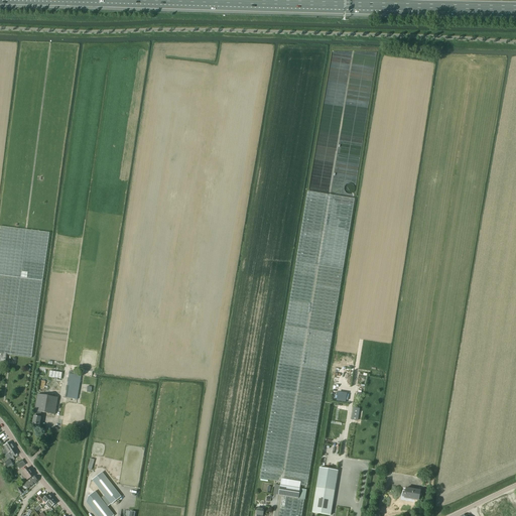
[(286,497),(304,500),(306,490),(300,489),(300,485),(307,486),(316,429),(333,333),(343,271),(355,199),(307,191),(295,262),(293,276),(276,379),(260,479),(281,482),(280,485),(278,495),(286,497)]
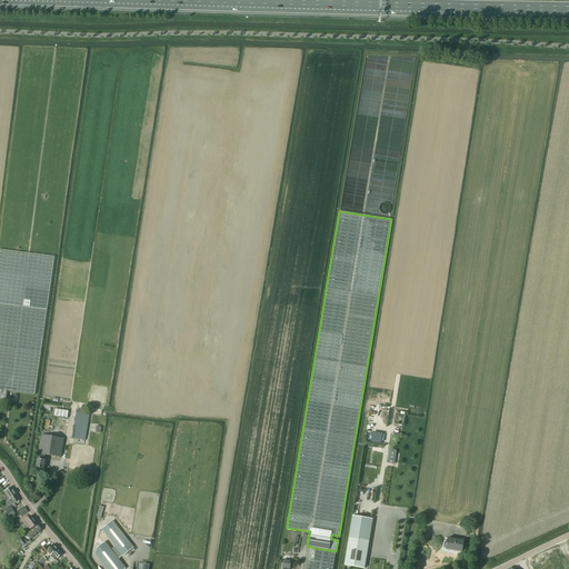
[(35,393),(55,257),(0,249),(0,252),(0,399),(6,400),(7,390),(35,393)]
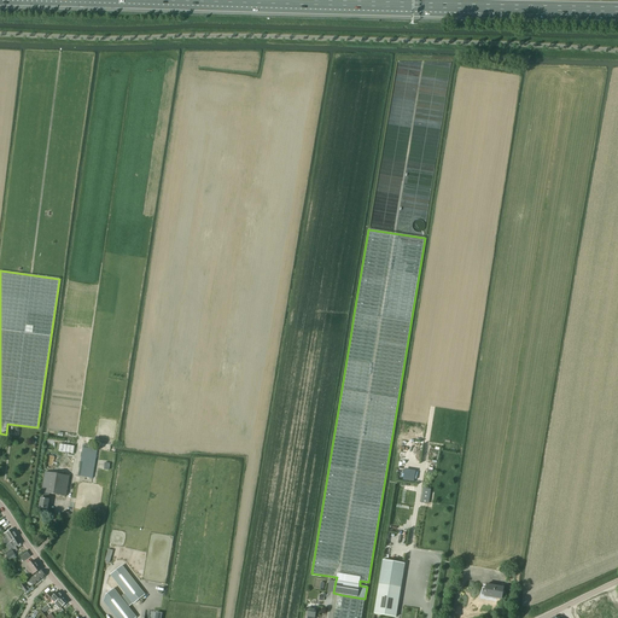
[(92,478),(97,450),(83,448),(79,476),(92,478)]
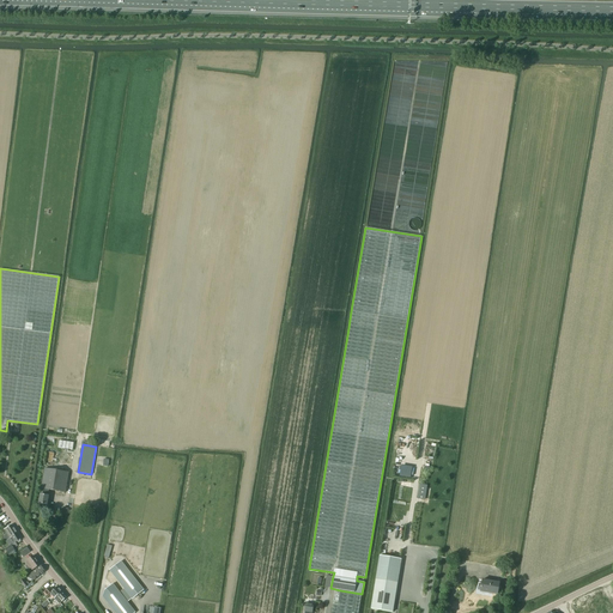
[(65,492),(68,473),(44,468),(41,489),(43,489),(42,495),(41,495),(38,504),(47,505),(49,496),(48,496),(49,490),(65,492)]
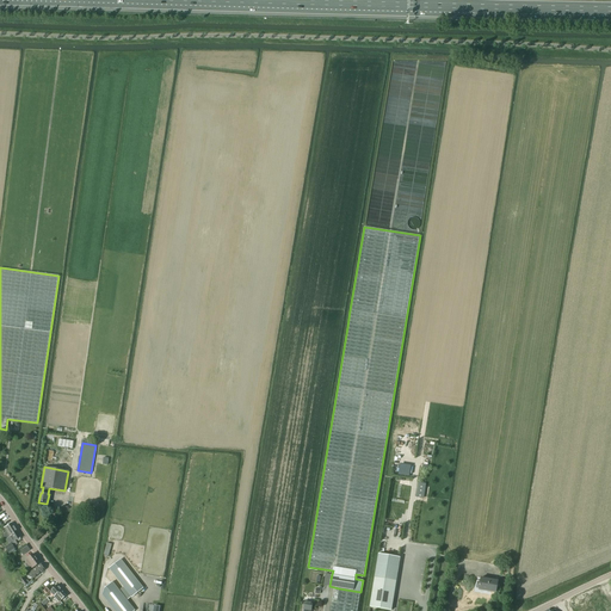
[(17,531),(12,523),(4,528),(7,532),(8,536),(17,531)]
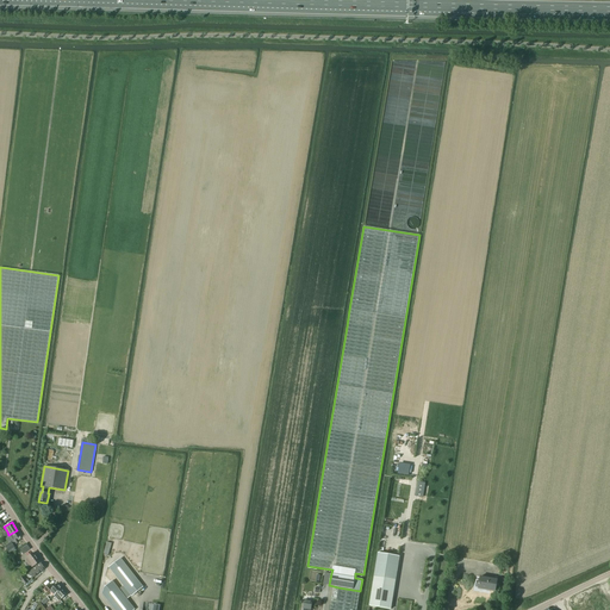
[(17,530),(8,535),(13,541),(12,542),(14,546),(18,543),(16,540),(20,536),(17,530)]
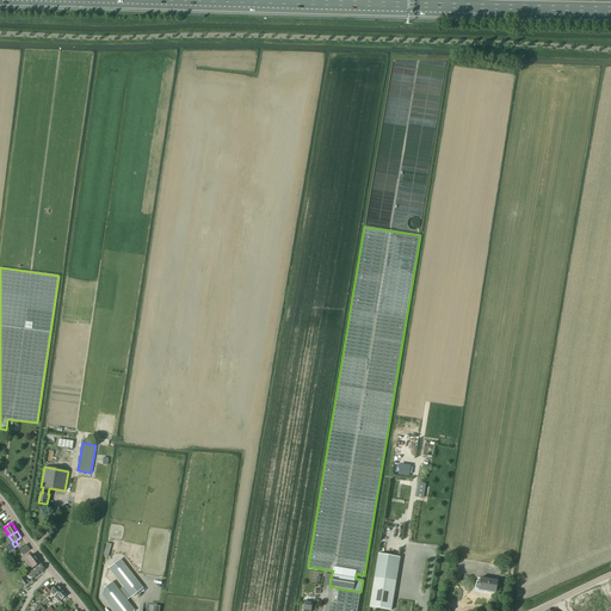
[(11,543),(5,547),(8,553),(11,556),(17,553),(14,548),(14,547),(12,543),(11,543)]
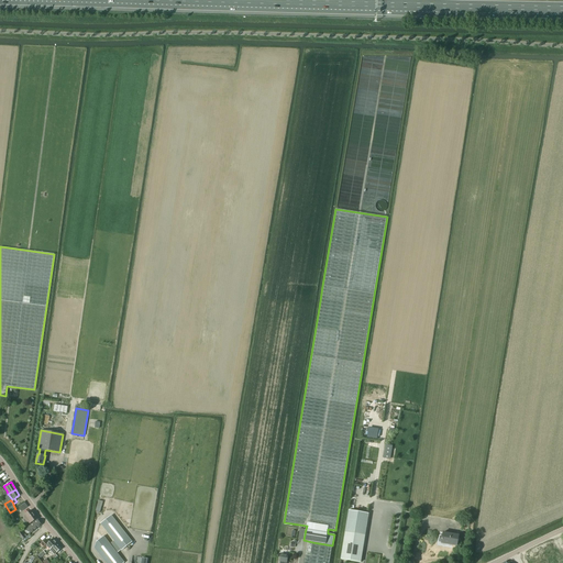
[(36,518),(30,510),(23,516),(30,525),(36,518)]
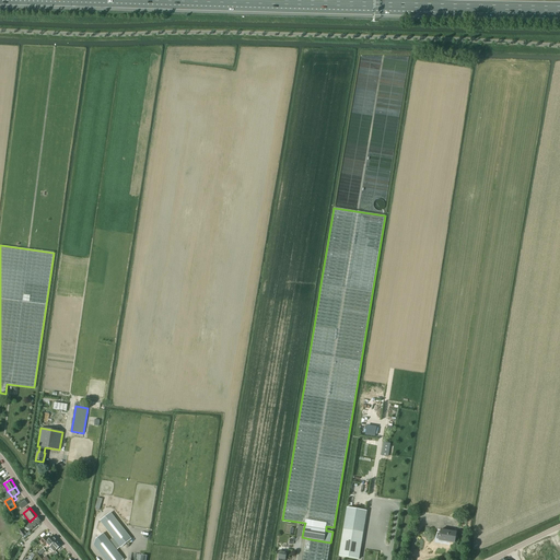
[(343,529),(339,556),(359,559),(363,532),(366,511),(347,508),(343,529)]
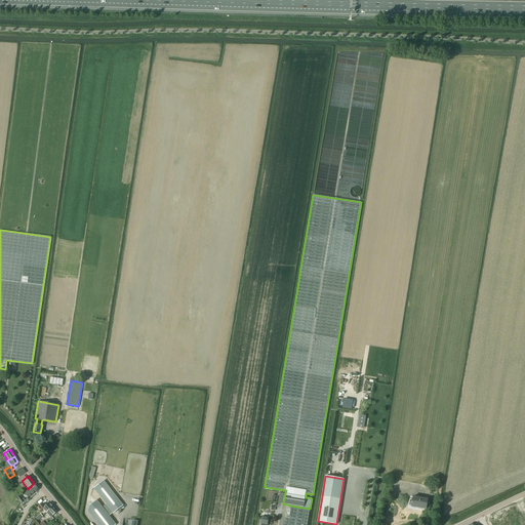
[(104,481),(93,488),(113,513),(123,505),(104,481)]
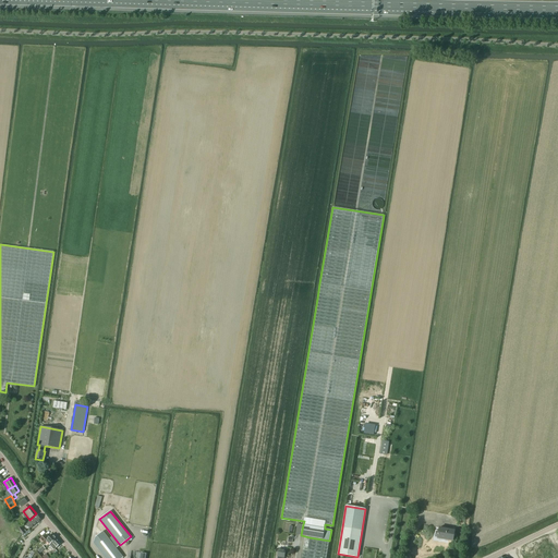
[(29,528),(40,520),(37,516),(26,523),(29,528)]
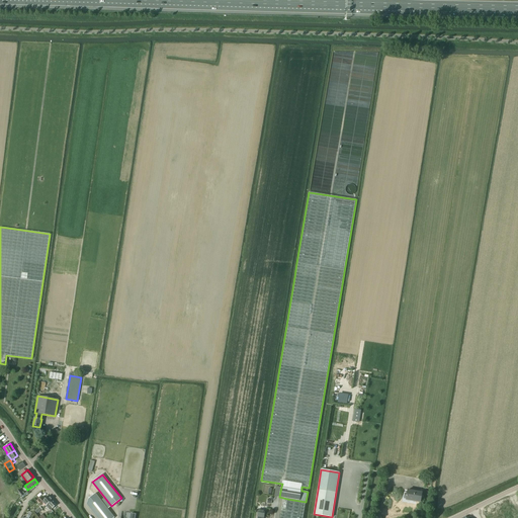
[(420,502),(422,492),(408,490),(407,493),(405,493),(404,499),(406,499),(406,500),(420,502)]
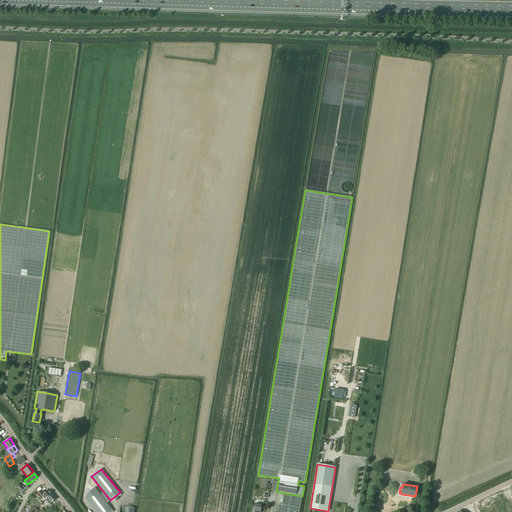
[(45,500),(52,494),(48,490),(44,493),(42,490),(37,495),(39,498),(42,496),(45,500)]
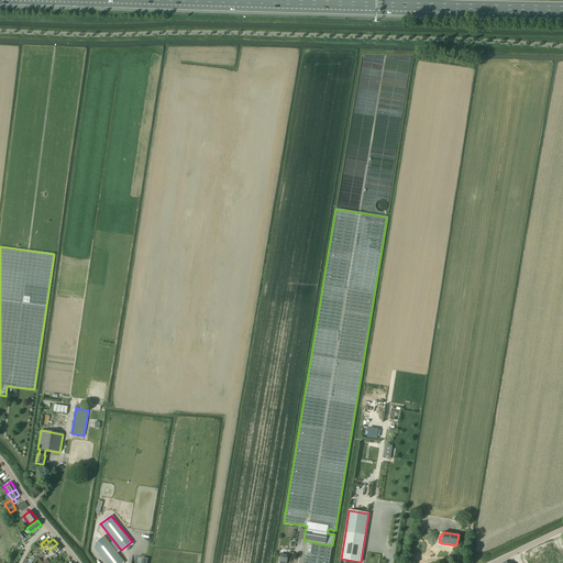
[(107,540),(95,549),(106,562),(122,562),(124,562),(107,540)]
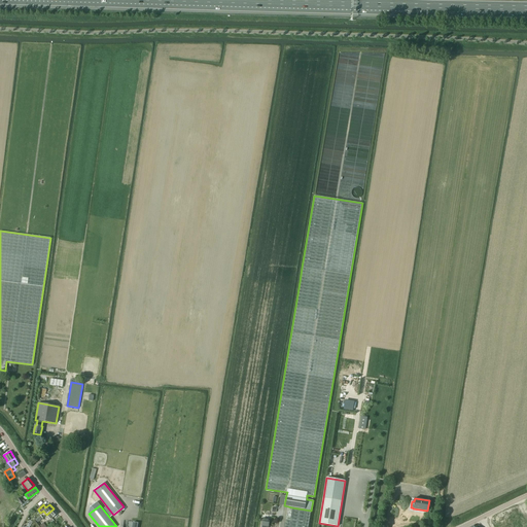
[(308,526),(311,511),(292,507),(290,520),(286,520),(284,526),(308,526)]
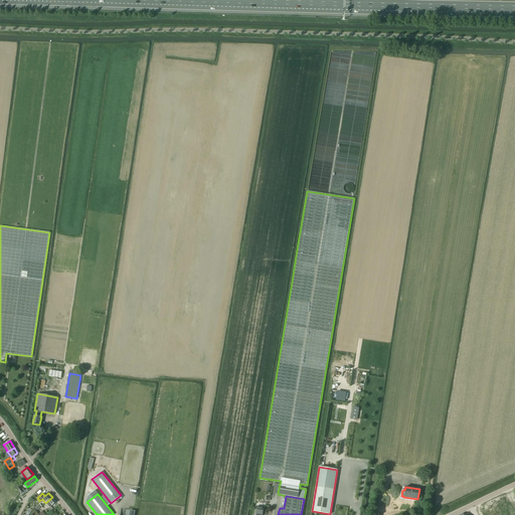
[(49,507),(56,501),(52,497),(45,503),(49,507)]
